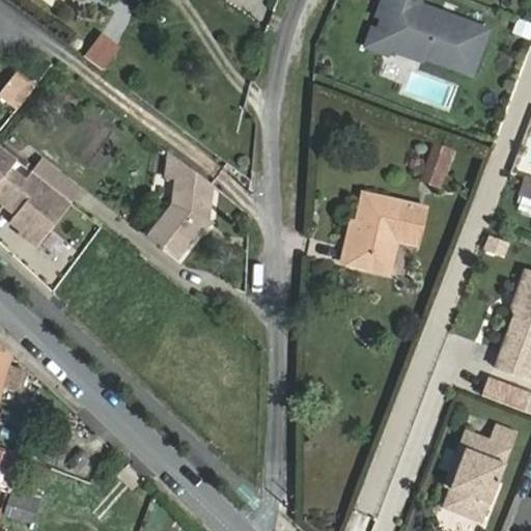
[(389,0),(382,0),(379,11),(384,14),(389,0)]
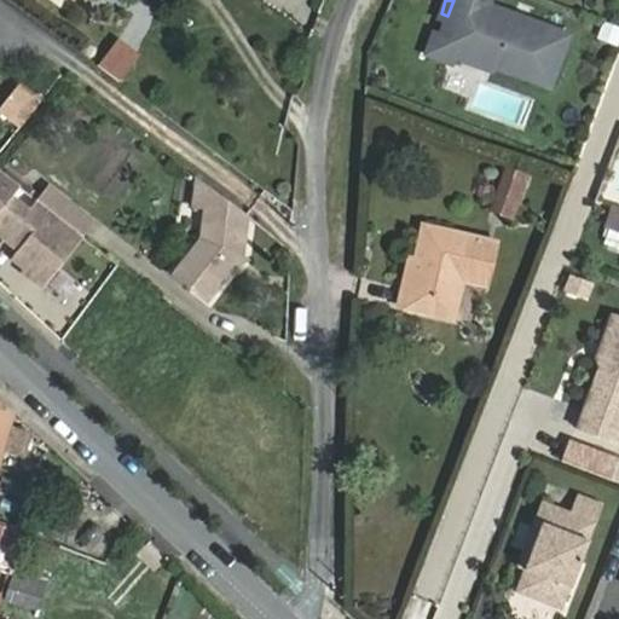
[(572,35),(491,5),(492,0),(453,0),(447,16),(451,22),(445,38),(452,56),(492,71),(499,68),(551,88),(572,35)]
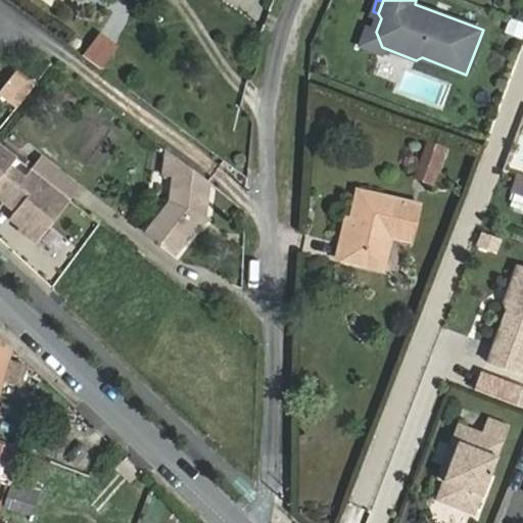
[(366,29),(360,45),(380,53),(382,47),(376,32),(366,29)]
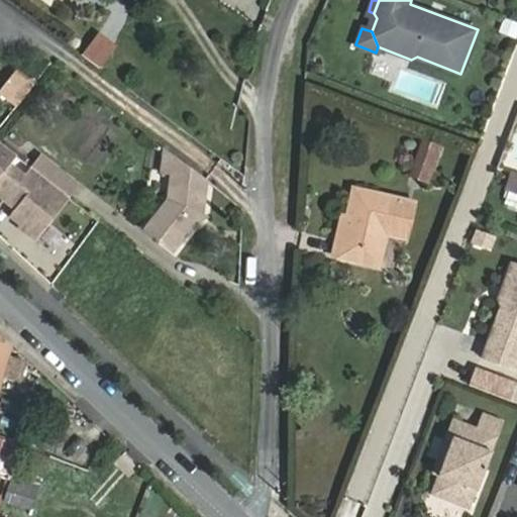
[(96,32),(80,55),(96,67),(112,44),(96,32)]
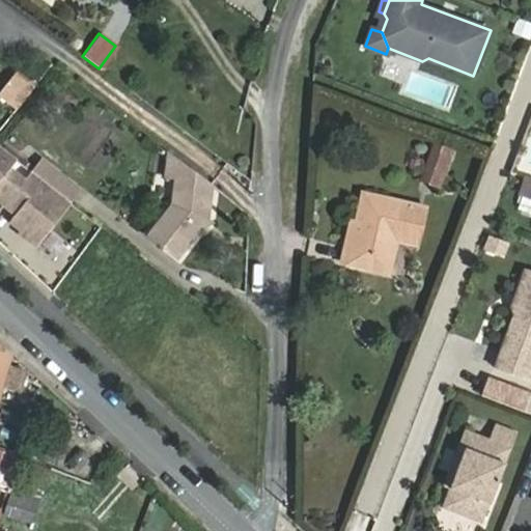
[(448,108),(455,85),(412,72),(404,94),(448,108)]
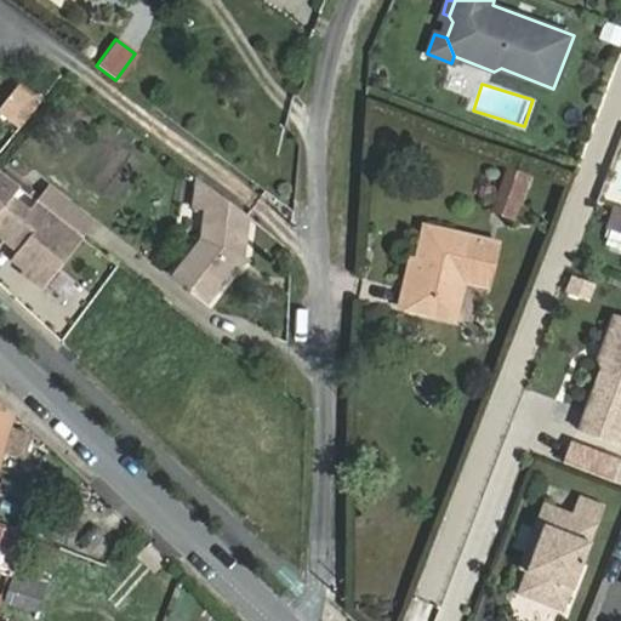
[(0,110),(20,125),(39,102),(20,86),(0,110)]
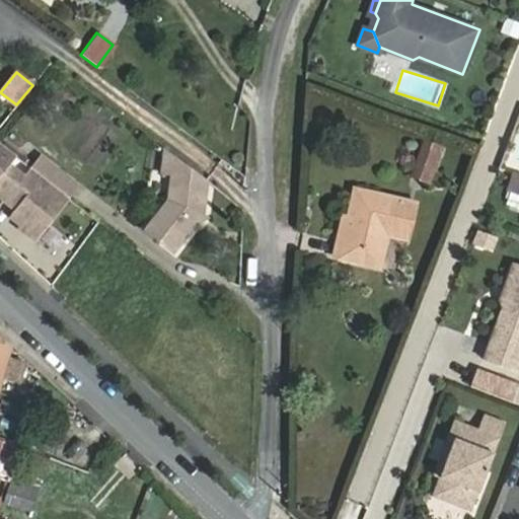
[(424,140),(412,177),(432,184),(445,147),(424,140)]
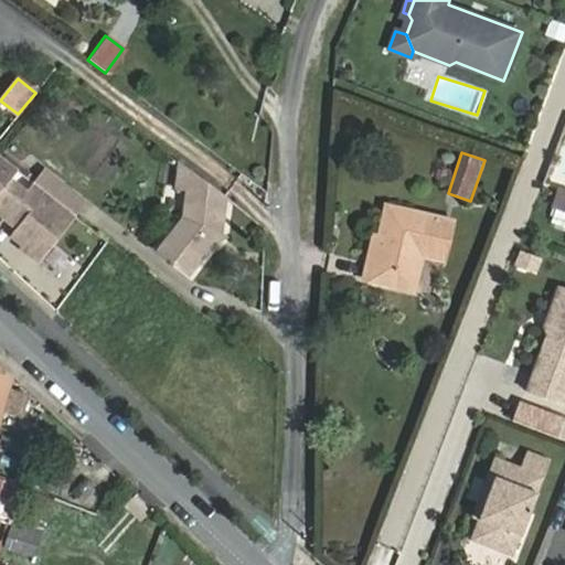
[(0,212),(3,215),(6,213),(17,221),(9,231),(25,244),(22,248),(36,258),(72,214),(68,212),(44,192),(27,178),(0,156),(0,212)]
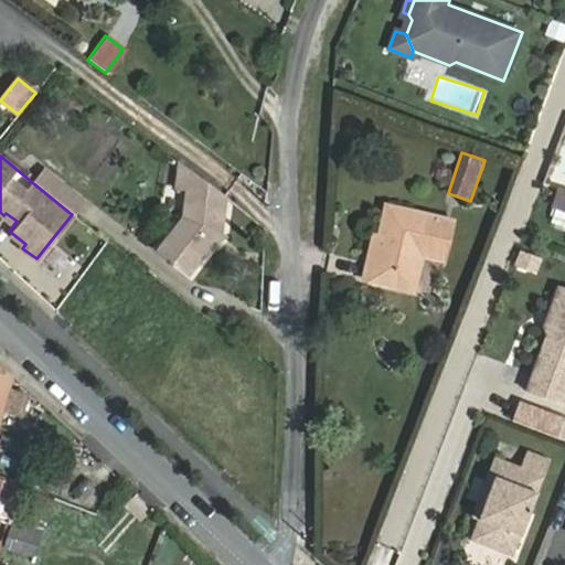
[(223,235),(226,198),(179,161),(176,189),(185,191),(182,219),(157,252),(190,276),(223,235)]
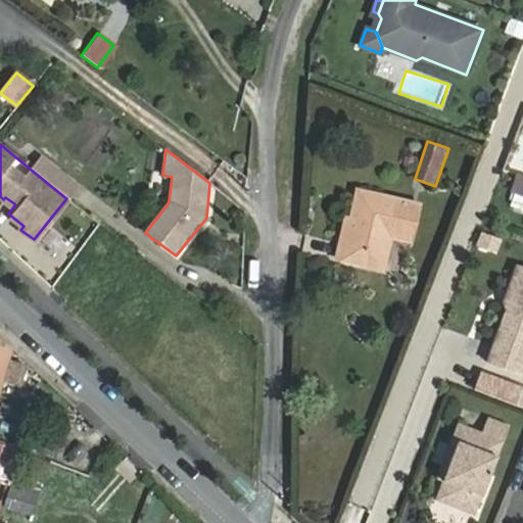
[(25,164),(41,178),(50,165),(34,152),(25,164)]
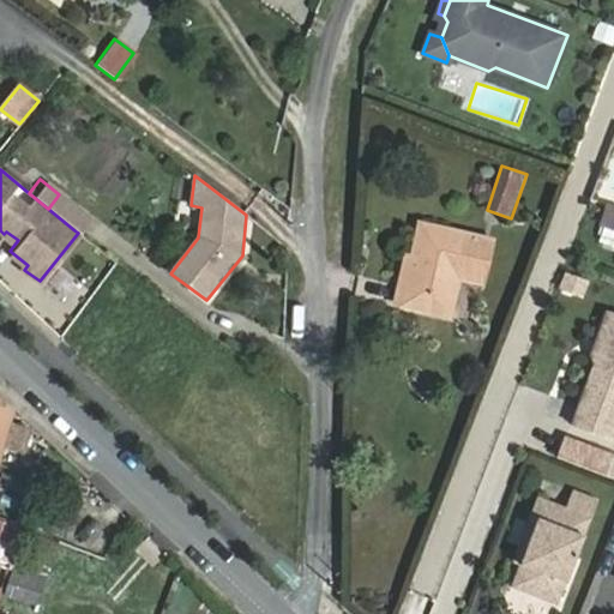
[(48,209),(74,230),(85,216),(59,194),(48,209)]
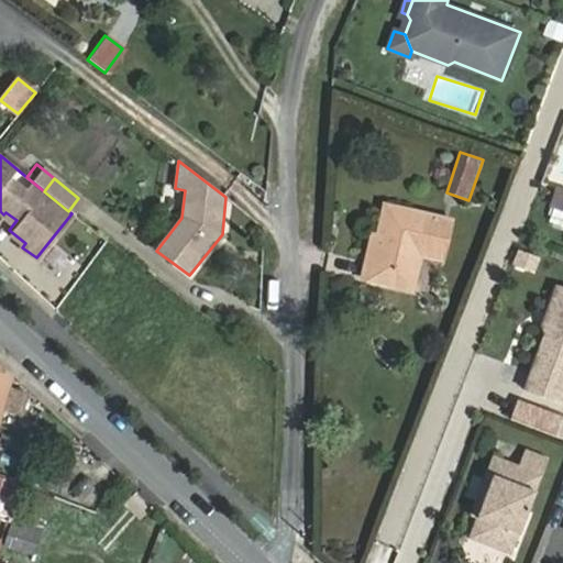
[(562,212),(562,191),(554,189),(548,208),(562,212)]
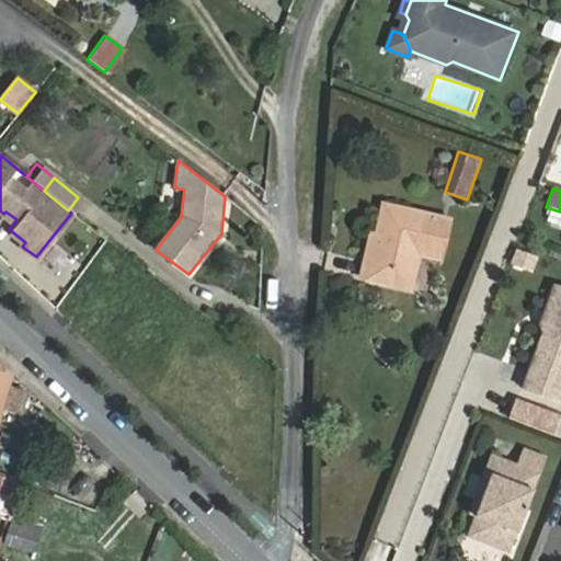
[(384,205),(376,236),(371,235),(362,277),(410,289),(428,215),(384,205)]
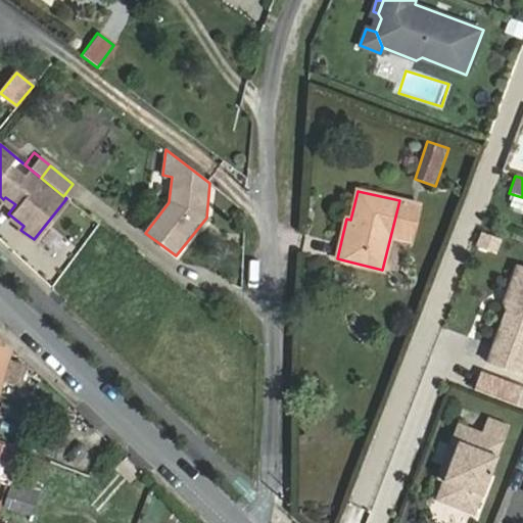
[(522,267),(520,266),(510,292),(512,300),(488,363),(522,376),(522,267)]
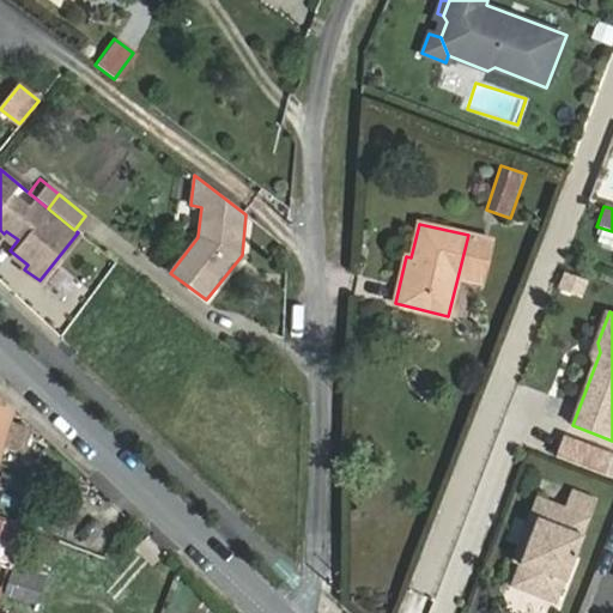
[(0,398),(0,457),(4,445),(23,450),(28,429),(10,423),(14,410),(0,398)]
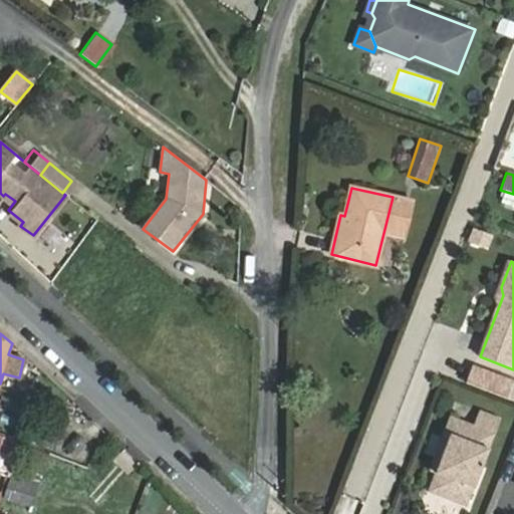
[(474,367),(467,384),(507,400),(513,383),(474,367)]
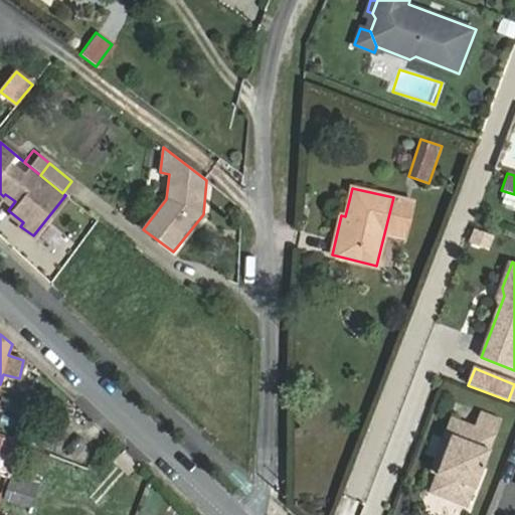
[(474,425),(451,417),(438,454),(444,457),(430,493),(467,509),(502,420),(479,411),(474,425)]
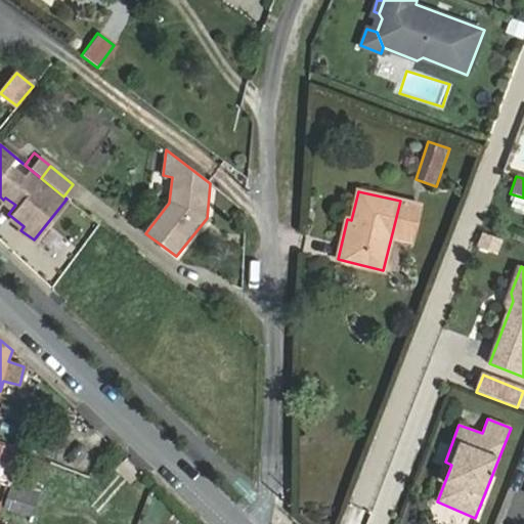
[(4,521),(14,523),(28,523),(40,488),(15,481),(4,521)]
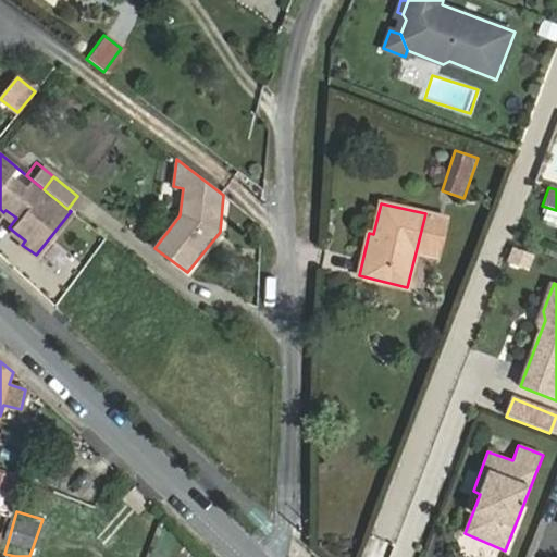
[(457,556),(502,556),(504,552),(466,536),(457,556)]
